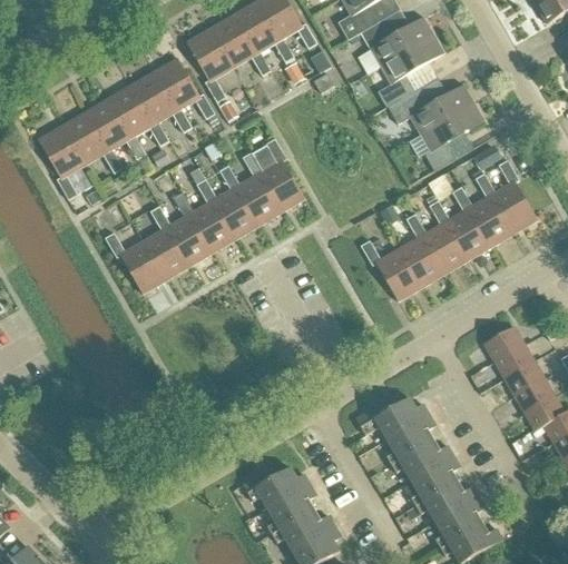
[(307,48),(316,42),(304,22),(301,25),(285,0),(257,0),(255,1),(277,39),(282,37),(295,29),(307,48)]
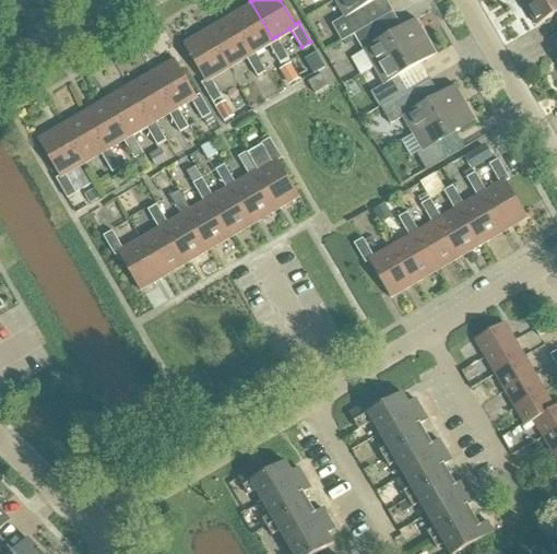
[(333,0),(342,14),(329,22),(340,39),(352,32),(371,20),(362,4),(368,0),(333,0)]
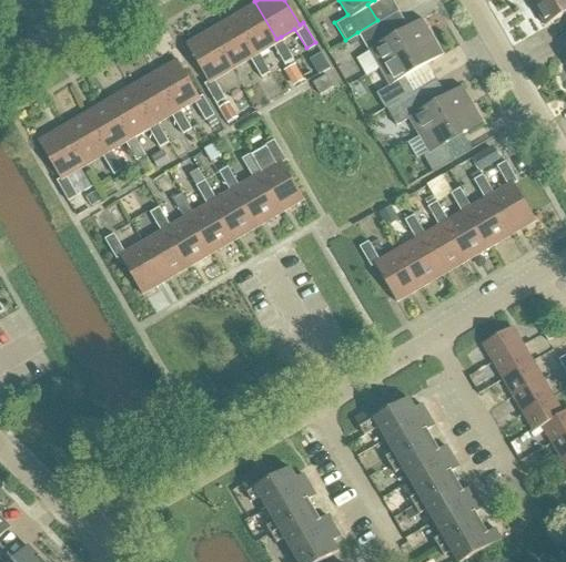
[(533,0),(532,1),(544,22),(563,11),(565,17),(565,0),(533,0)]
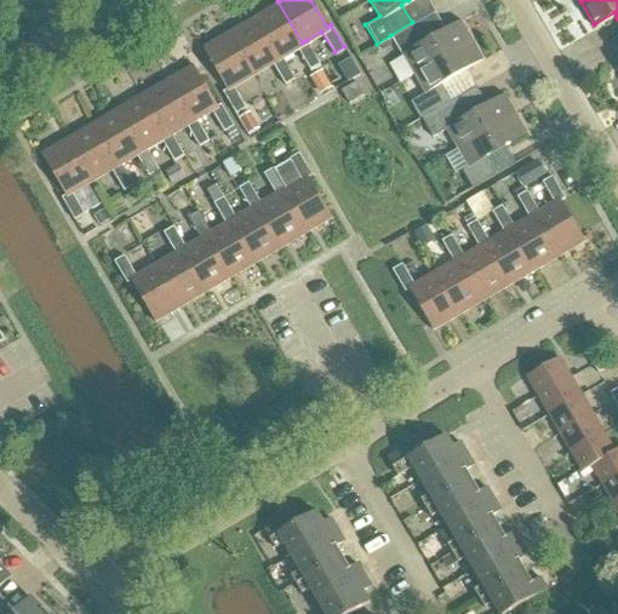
[(319,61),(307,40),(302,42),(278,1),(252,16),(278,58),(281,55),(297,46),(309,67),(319,61)]
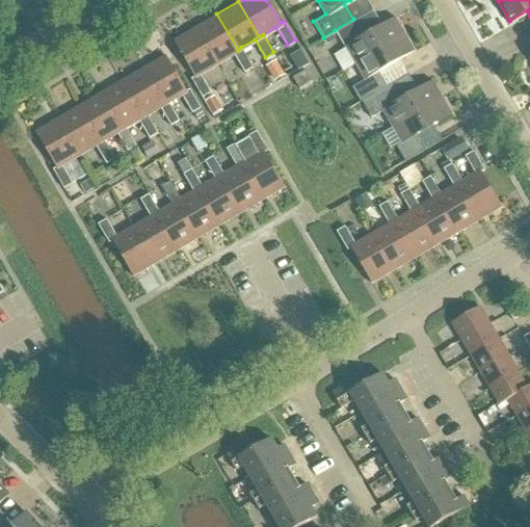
[(253,66),(241,47),(238,50),(216,14),(195,26),(216,62),(233,52),(243,70),(253,66)]
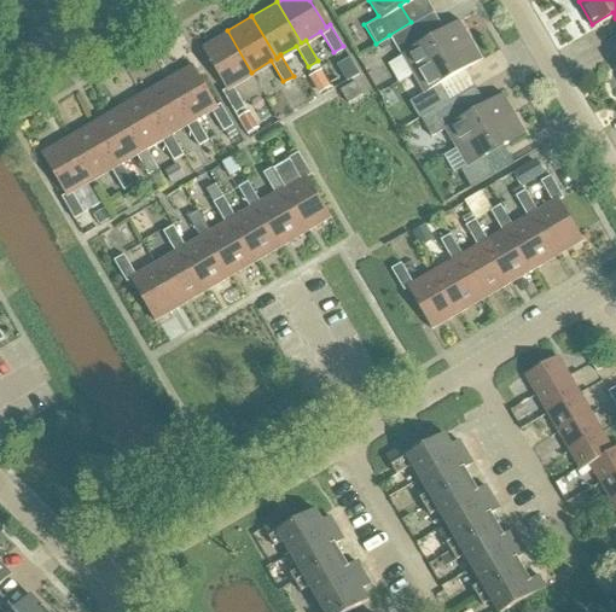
[(470,36),(458,17),(442,27),(420,39),(411,22),(389,35),(399,52),(387,59),(397,79),(411,71),(470,36)]
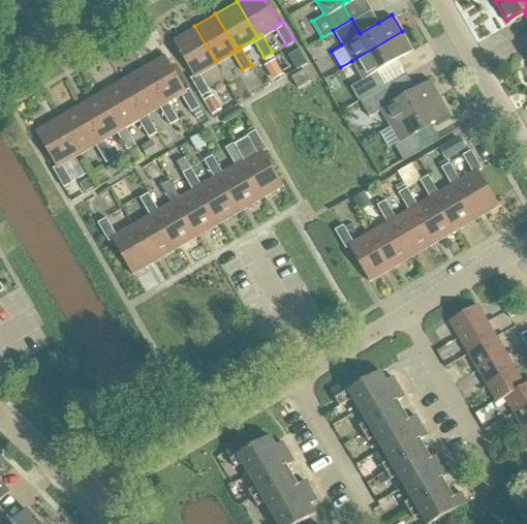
[(198,71),(215,62),(194,26),(172,39),(192,73),(189,75),(200,94),(209,89),(198,71)]
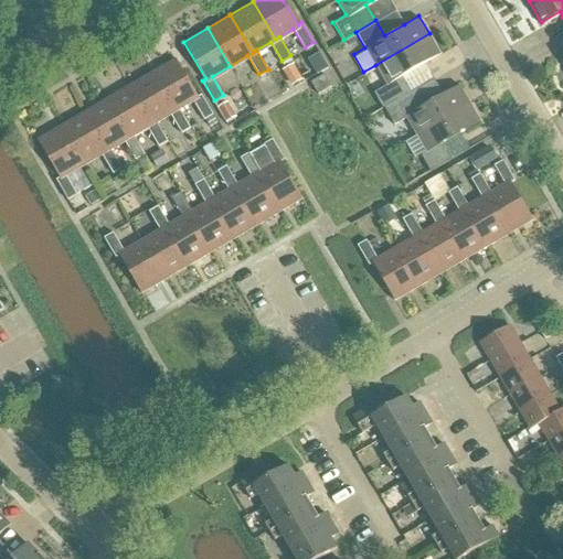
[(401,74),(439,51),(429,33),(375,65),(385,82),(372,89),(382,105),(410,88),(401,74)]
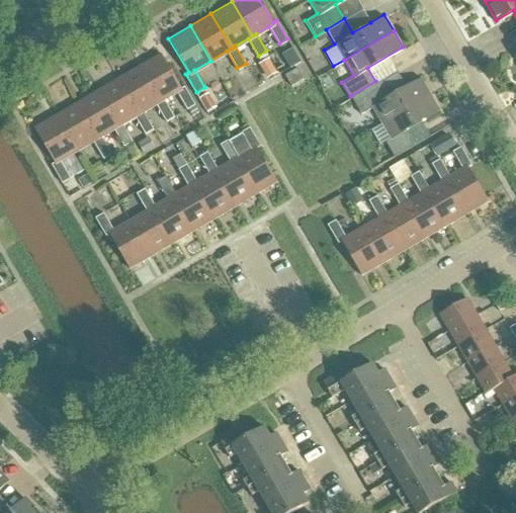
[(280,52),(288,65),(297,59),(289,46),(280,52)]
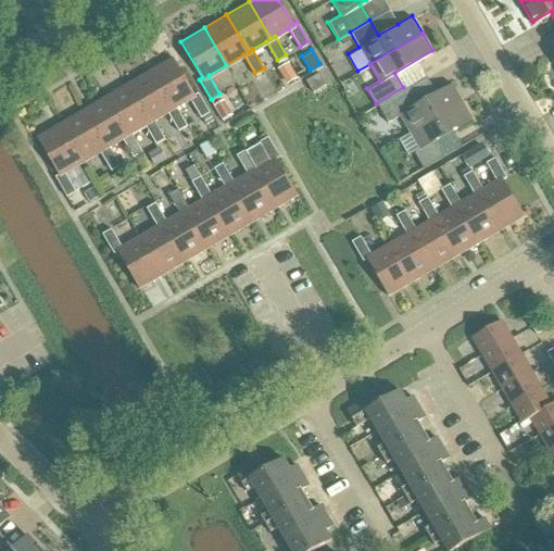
[(209,111),(209,110),(197,90),(193,92),(173,57),(149,70),(172,108),(175,104),(189,97),(200,115),(204,113),(209,111)]
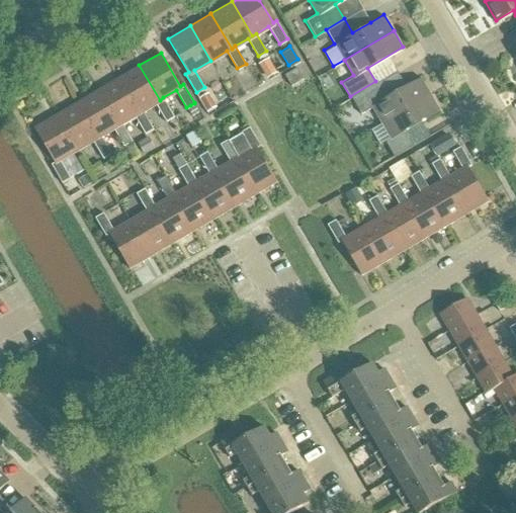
[(265,75),(275,70),(267,57),(258,62),(265,75)]
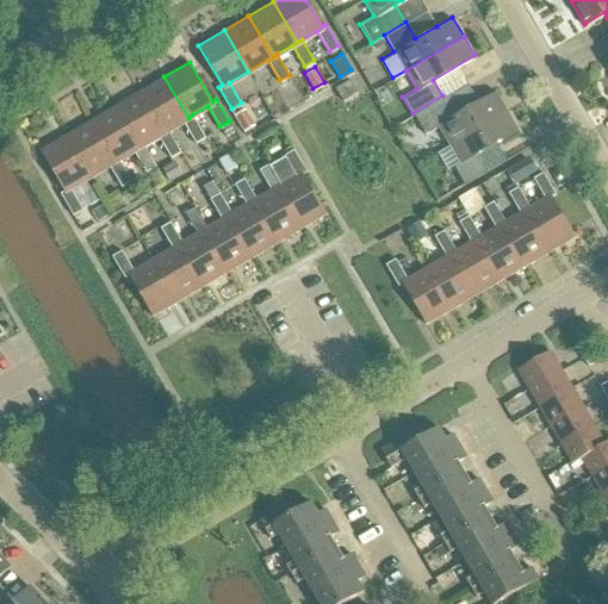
[(205,136),(192,114),(188,118),(163,76),(140,91),(163,132),(168,130),(182,120),(194,141),(205,136)]
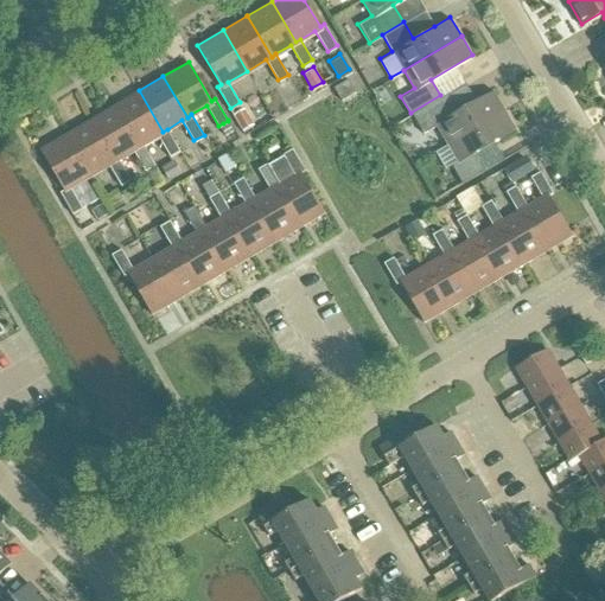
[(341,98),(355,89),(346,77),(332,85),(341,98)]
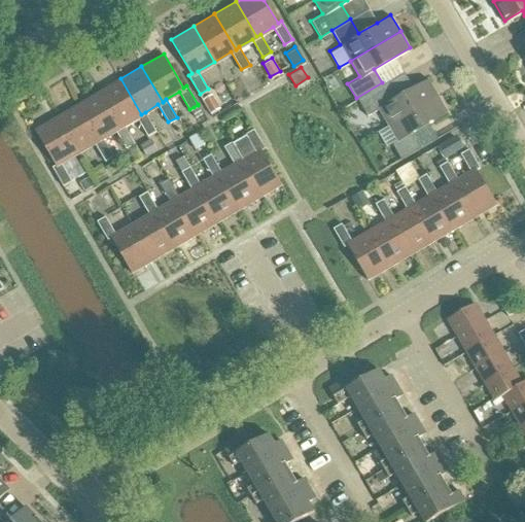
[(386,124),(436,94),(427,77),(377,106),(386,124)]
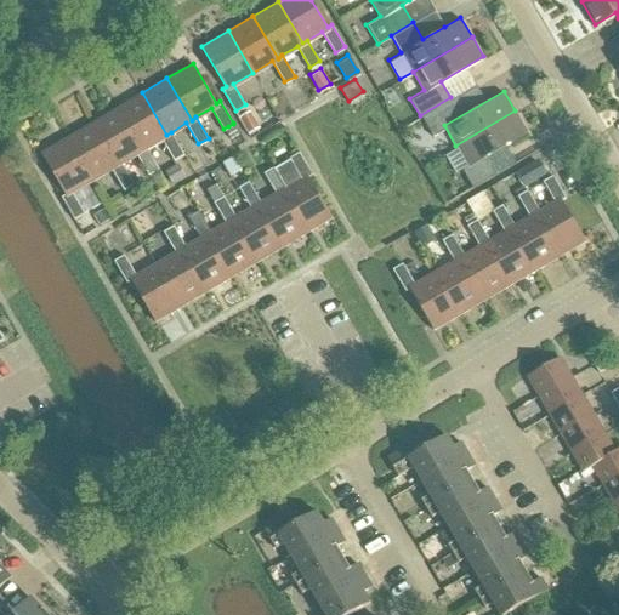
[(183,153),(171,132),(166,135),(142,92),(117,107),(141,149),(146,147),(162,137),(174,159),(183,153)]
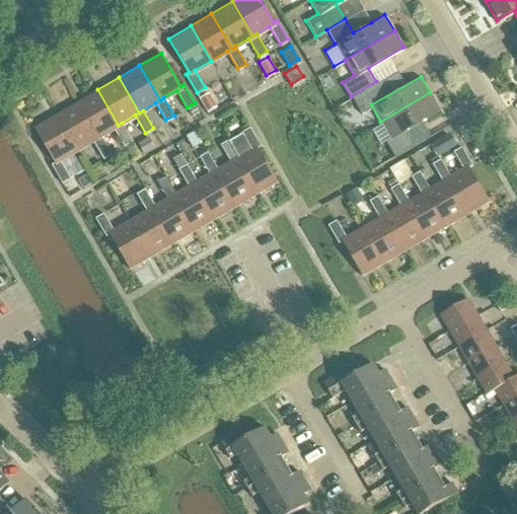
[(357,108),(382,93),(376,82),(351,97),(357,108)]
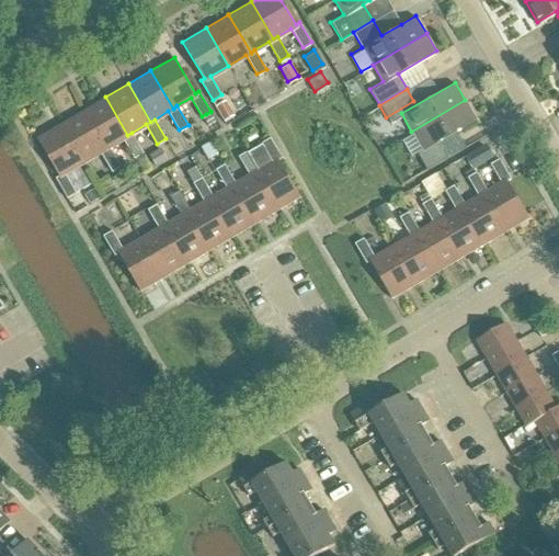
[(143,151),(132,133),(127,135),(105,97),(82,111),(105,148),(109,146),(123,137),(134,157),(143,151)]
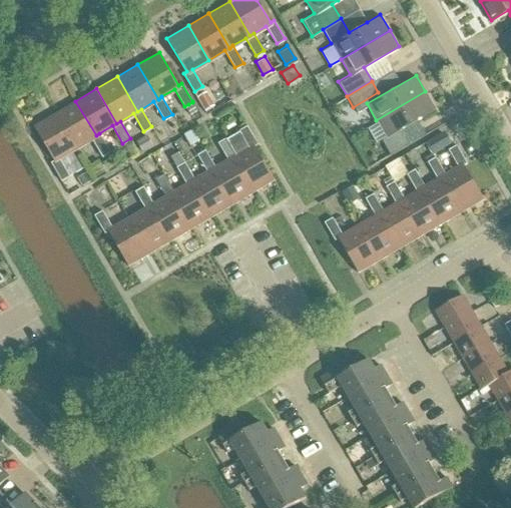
[(203,107),(212,102),(204,89),(196,94),(203,107)]
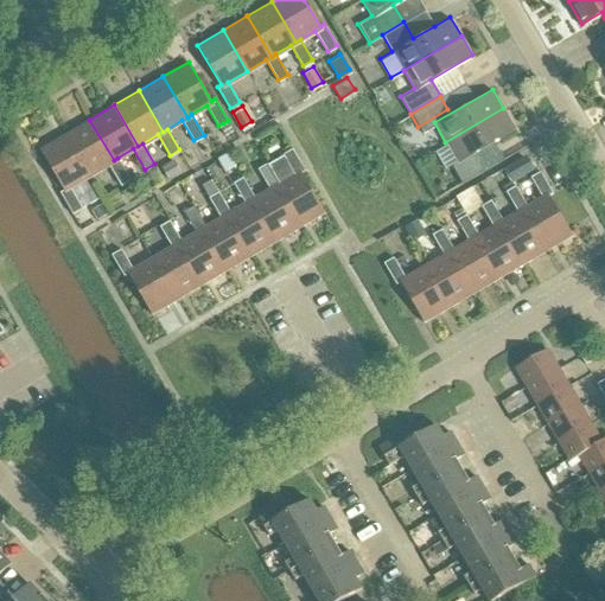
[(457,161),(515,127),(503,108),(445,142),(457,161)]
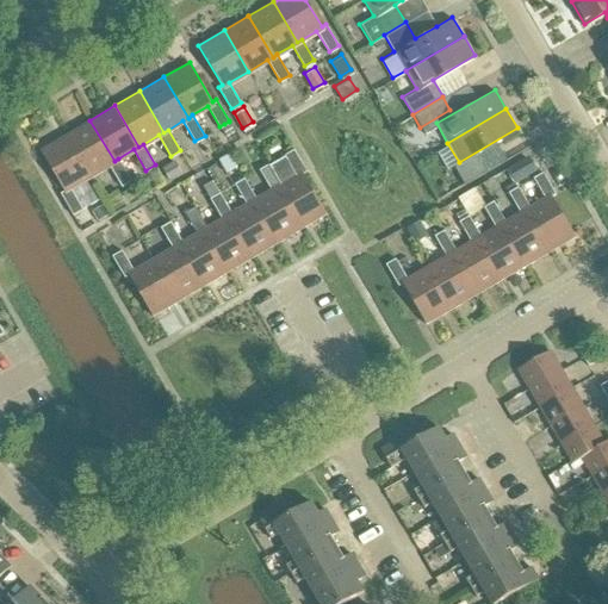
[(131,179),(118,159),(115,161),(90,120),(66,135),(90,175),(109,164),(121,185),(131,179)]
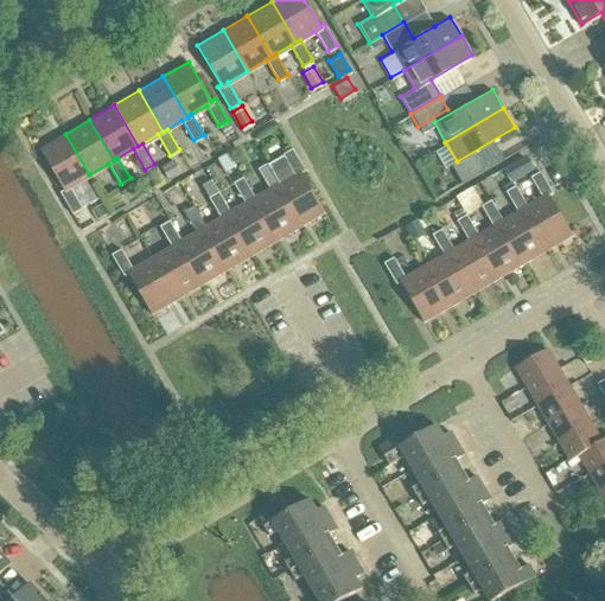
[(70,186),(89,174),(65,134),(39,148),(63,189),(59,191),(71,212),(82,206),(70,186)]
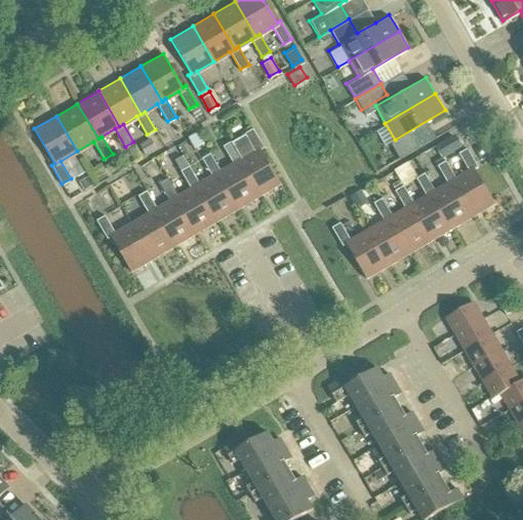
[(279,182),(259,148),(263,146),(251,127),(231,140),(241,157),(237,159),(257,195),(279,182)]
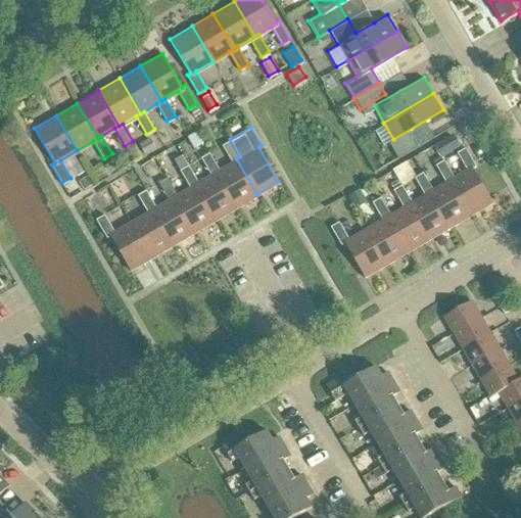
[(461,141),(455,129),(436,139),(443,151),(461,141)]
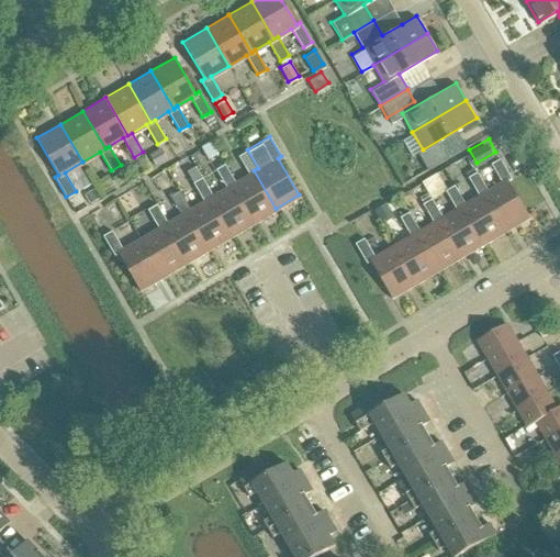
[(160,147),(149,153),(155,162),(165,156),(160,147)]
